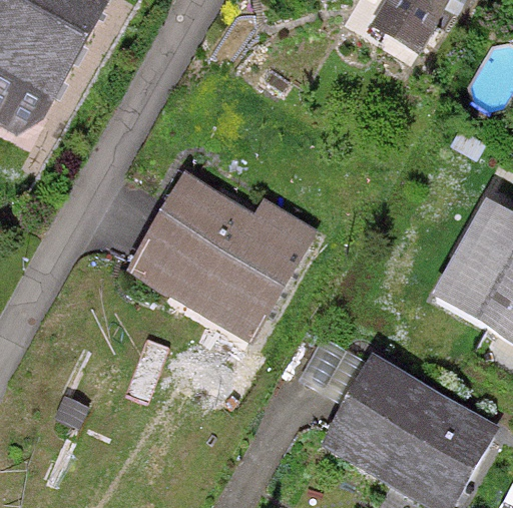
[(0,0),(0,126),(28,142),(104,0),(0,0)]
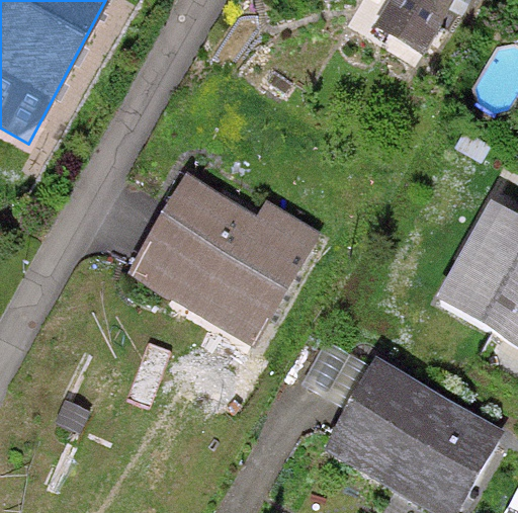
[(384,0),(373,18),(415,45),(442,0),(384,0)]
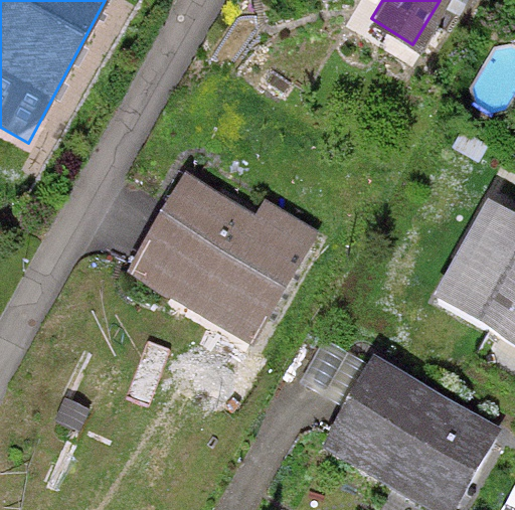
[(253,212),(178,170),(120,271),(237,336),(251,345),(318,229),(263,197),(253,212)]
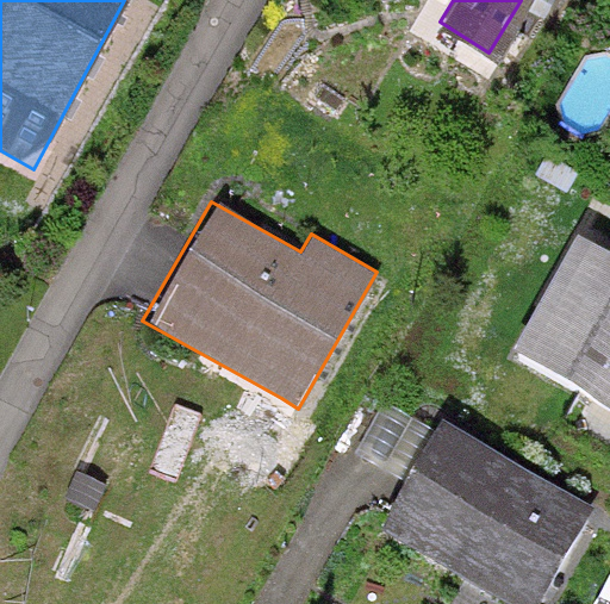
[(609,253),(574,235),(510,353),(609,405),(609,253)]
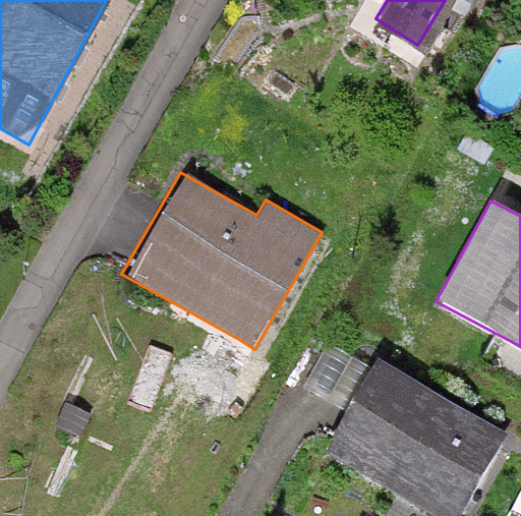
[(272,358),(240,340),(209,398),(240,415),(272,358)]
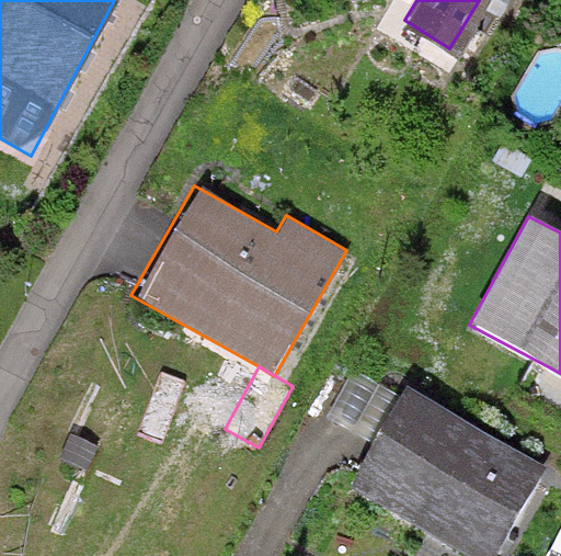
[(494,555),(549,463),(411,383),(348,489),(465,555),(494,555)]
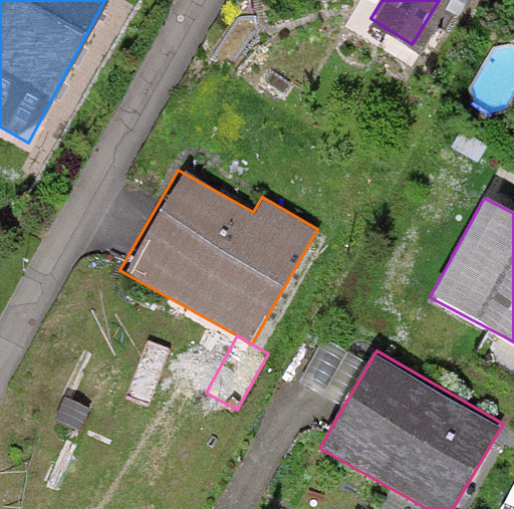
All buildings are outlined.
